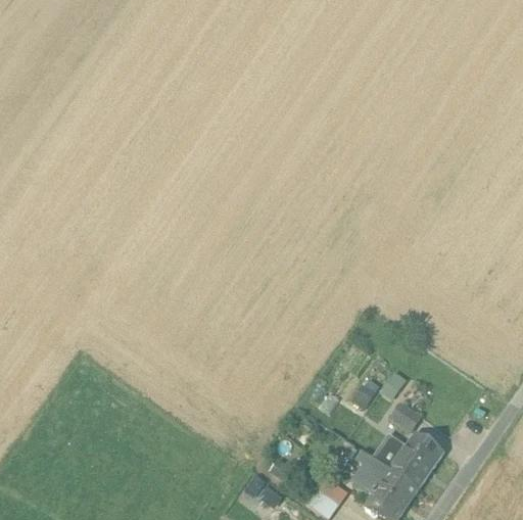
[(394,371),(382,388),(394,397),(407,379),(394,371)]
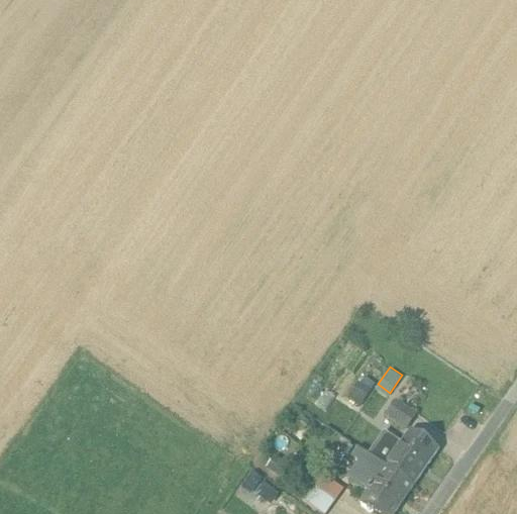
[(357,380),(346,396),(359,405),(371,388),(357,380)]
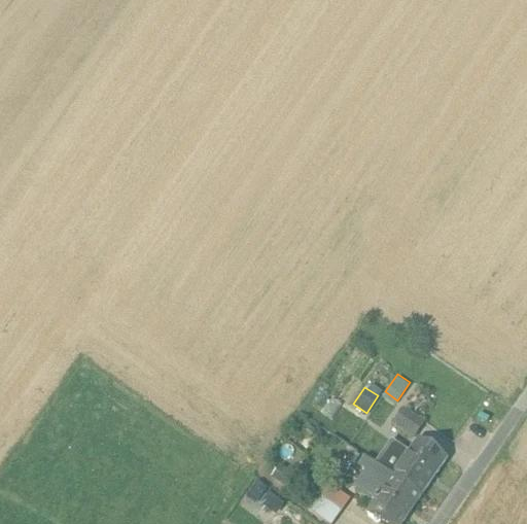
[(424,420),(403,407),(393,423),(414,437),(424,420)]
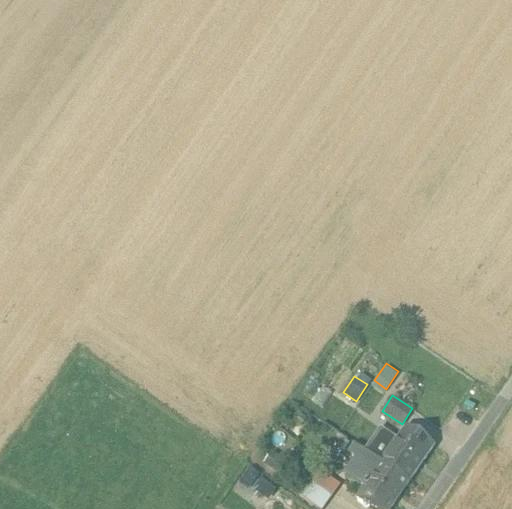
[(365,448),(382,456),(393,433),(376,425),(365,448)]
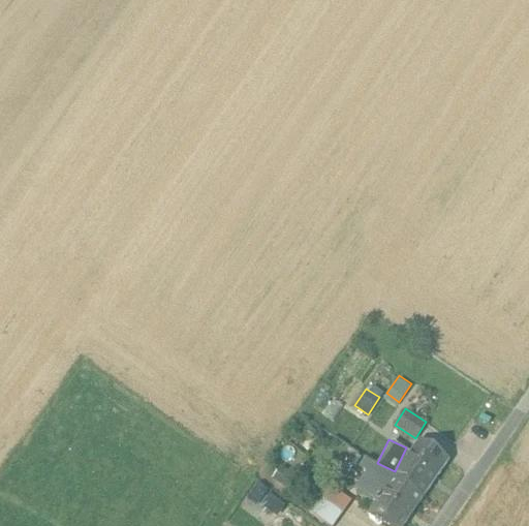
[(419,440),(395,477),(423,497),(447,460),(419,440)]
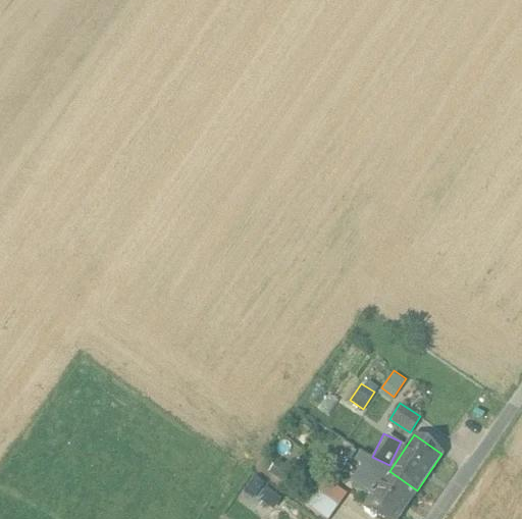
[(389,471),(362,453),(356,461),(364,465),(355,478),(356,484),(372,496),(364,508),(380,518),(397,518),(417,490),(389,471)]
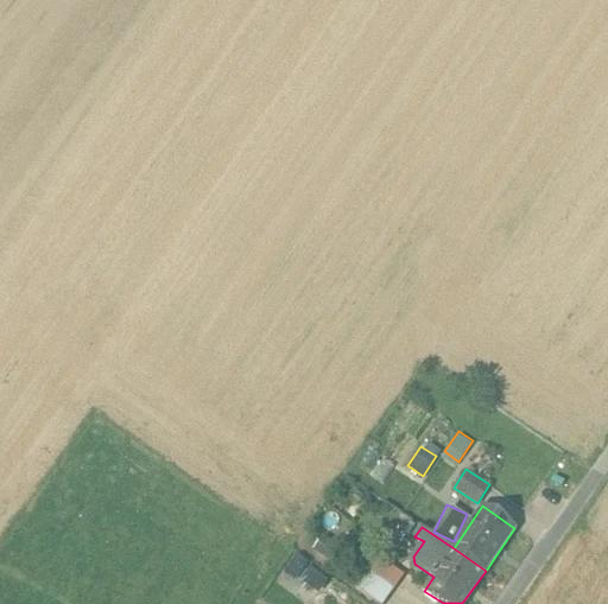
[(312,592),(325,579),(298,552),(285,565),(312,592)]
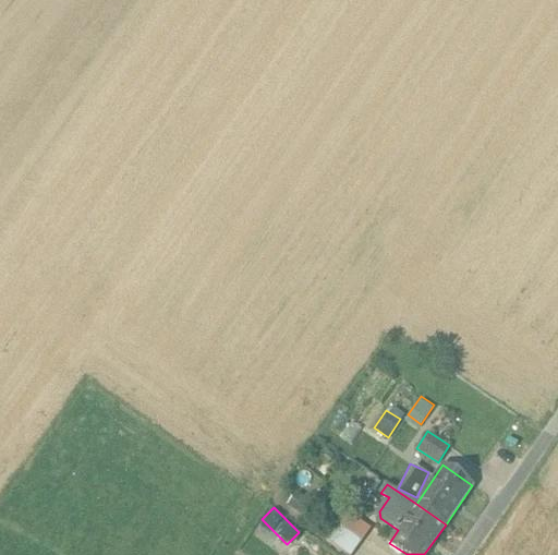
[(330,515),(318,533),(326,540),(339,521),(330,515)]
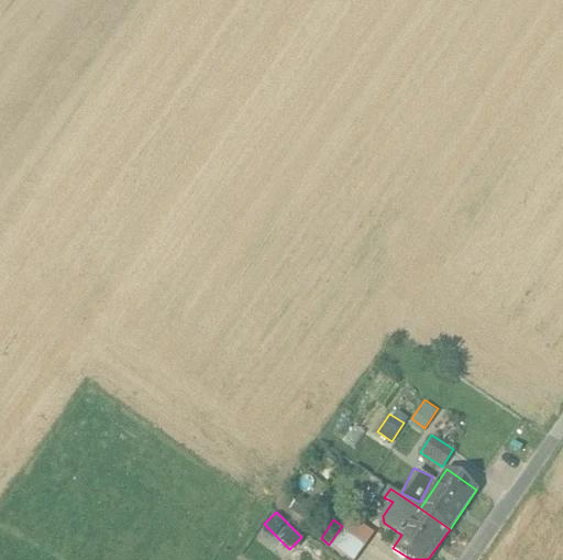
[(354,559),(367,544),(342,526),(329,545),(352,559),(354,559)]
